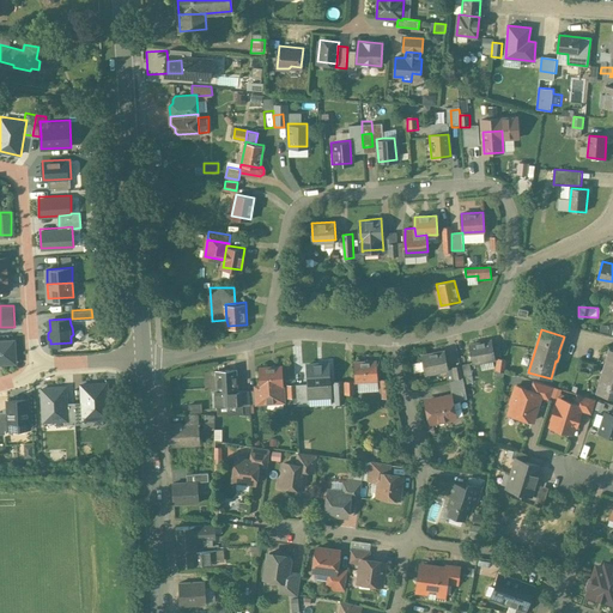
[(0,363),(17,363),(16,338),(0,338),(0,363)]
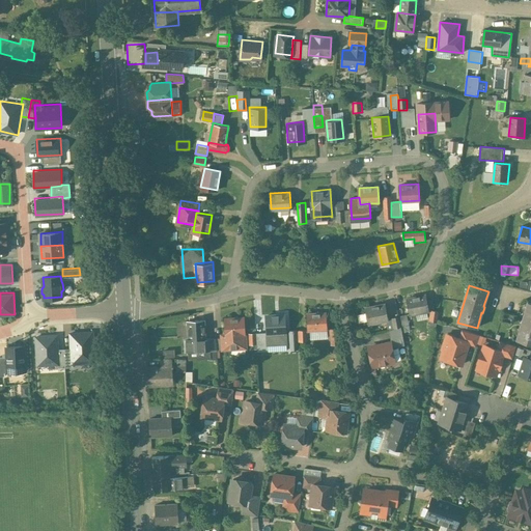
[(425,296),(407,299),(410,315),(428,311),(425,296)]
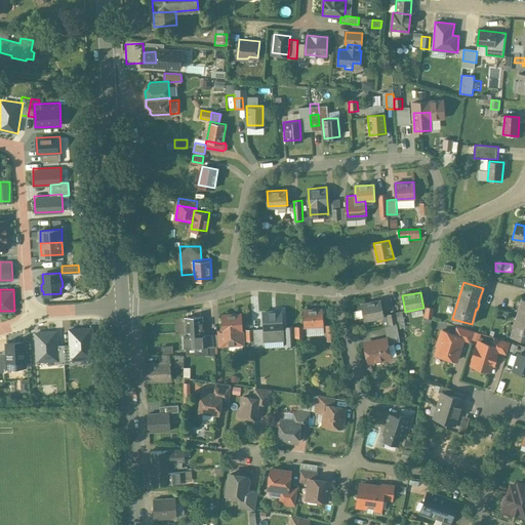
[(524,299),(522,298),(511,335),(524,339),(524,299)]
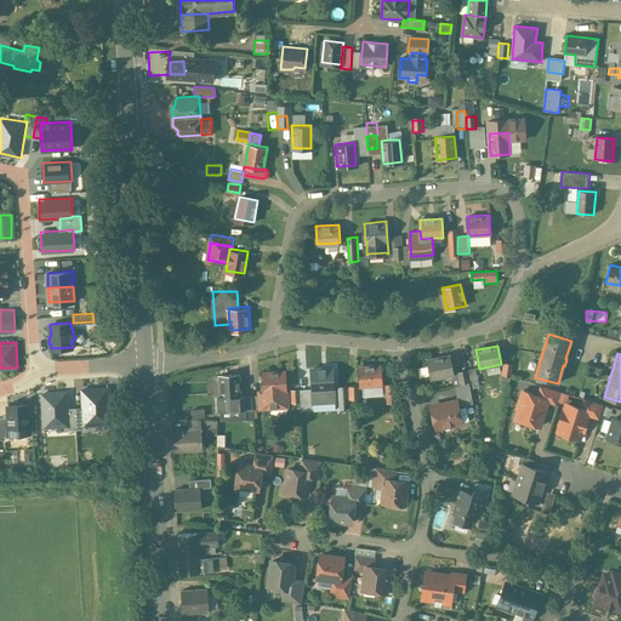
[(450,354),(428,359),(432,377),(454,374),(450,354)]
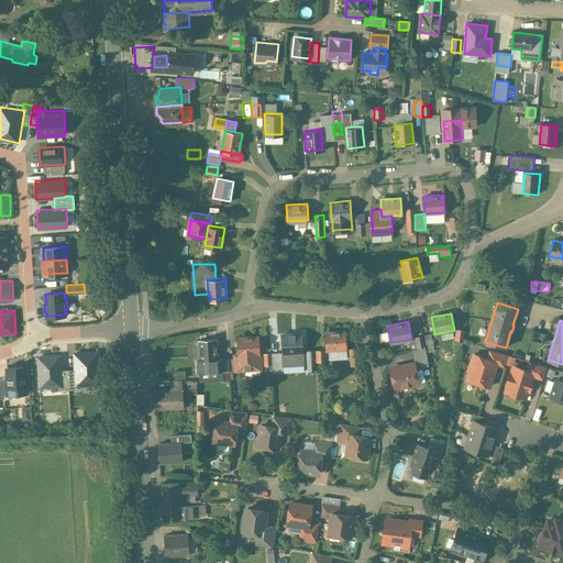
[(345,331),(326,332),(327,349),(346,348),(345,331)]
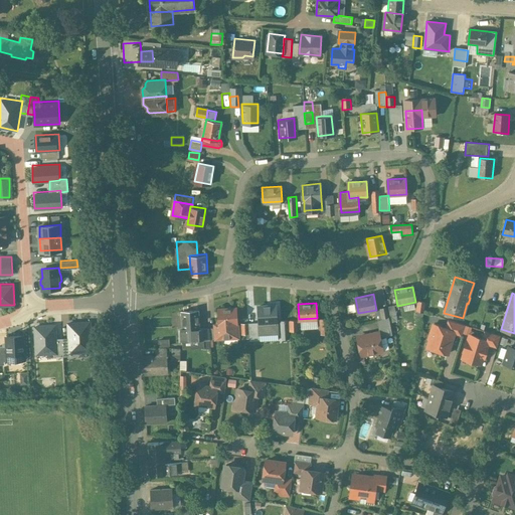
[(277,305),(259,306),(260,322),(261,333),(279,332),(277,305)]
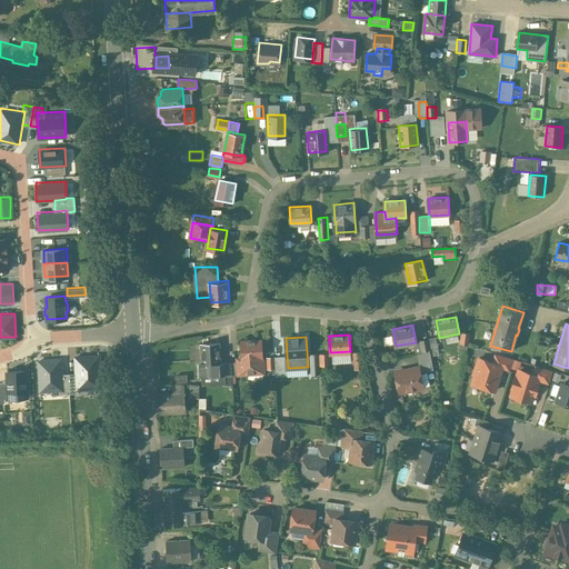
[(436,338),(428,340),(429,350),(431,357),(439,356),(436,338)]
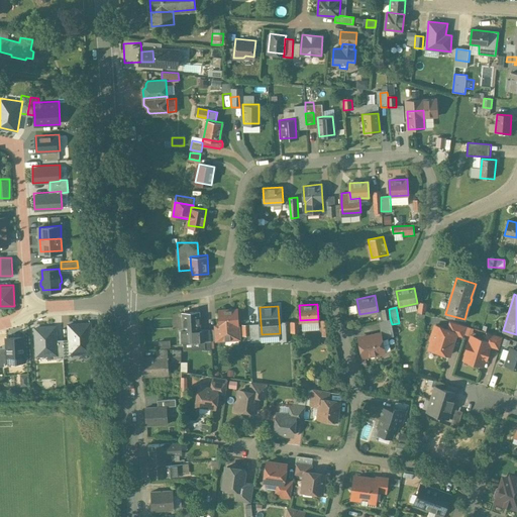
[(238,309),(219,310),(220,326),(220,327),(216,328),(217,339),(240,338),(238,309)]
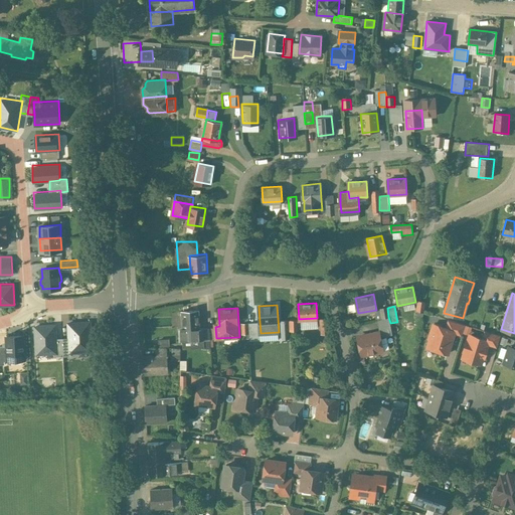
[(387,308),(380,309),(382,319),(388,317),(387,308)]
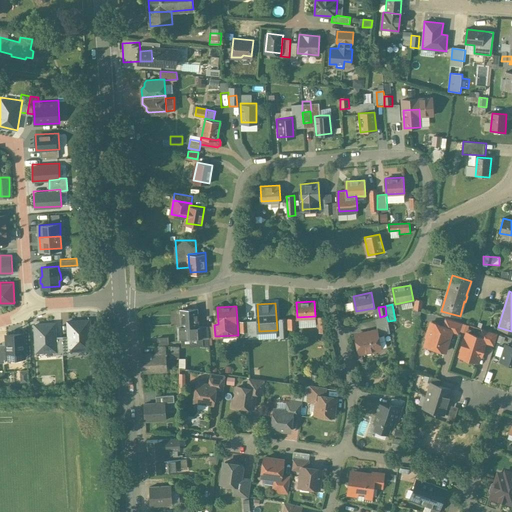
[(197,308),(181,309),(182,326),(179,326),(180,337),(199,336),(197,308)]
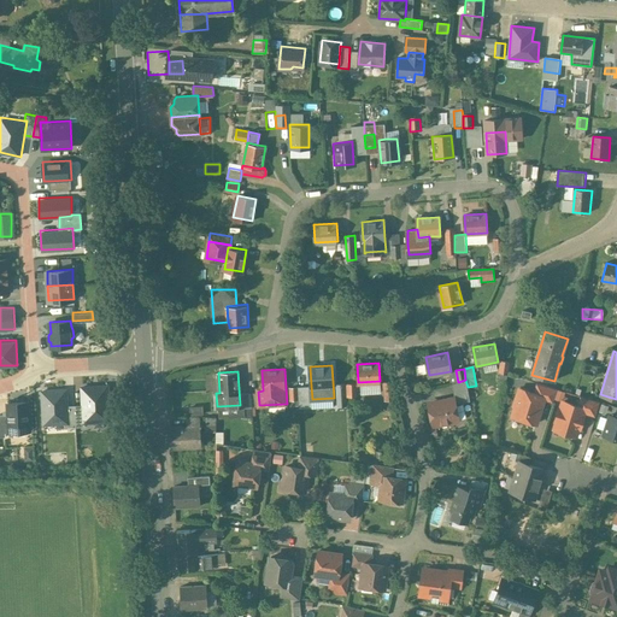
[(465,380),(452,383),(454,397),(453,397),(454,404),(463,403),(470,401),(468,387),(465,380)]
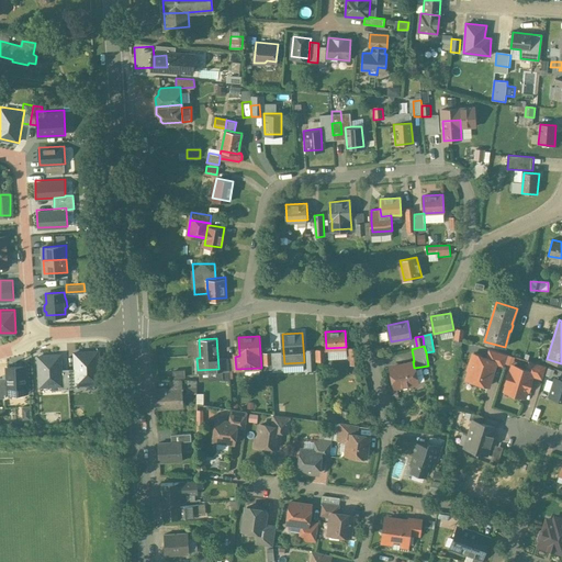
[(357,347),(349,347),(350,358),(358,357),(357,347)]
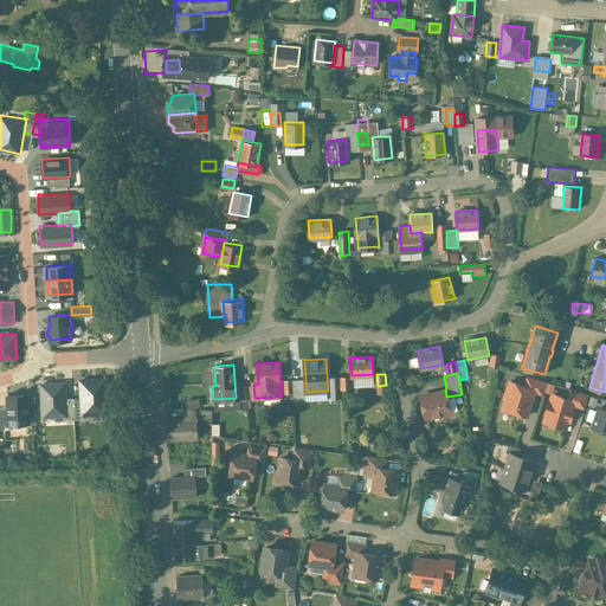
[(78,378),(81,414),(109,412),(108,375),(78,378)]
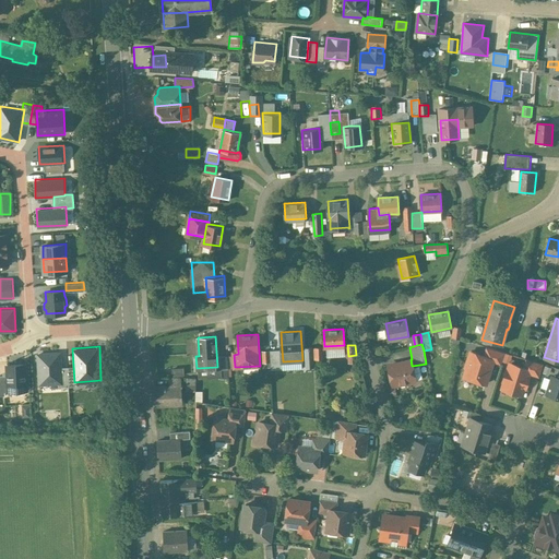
[(483,356),(471,353),(465,368),(466,368),(464,377),(475,381),(477,384),(480,385),(485,383),(486,384),(492,363),(500,366),(504,353),(486,347),(483,356)]
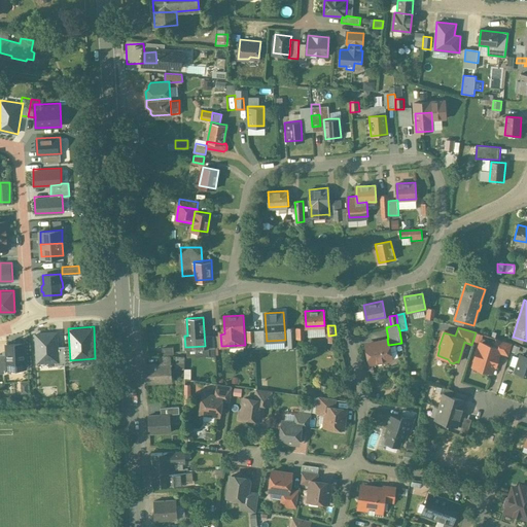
[(266,329),(254,330),(255,341),(255,349),(268,348),(267,341),(266,329)]
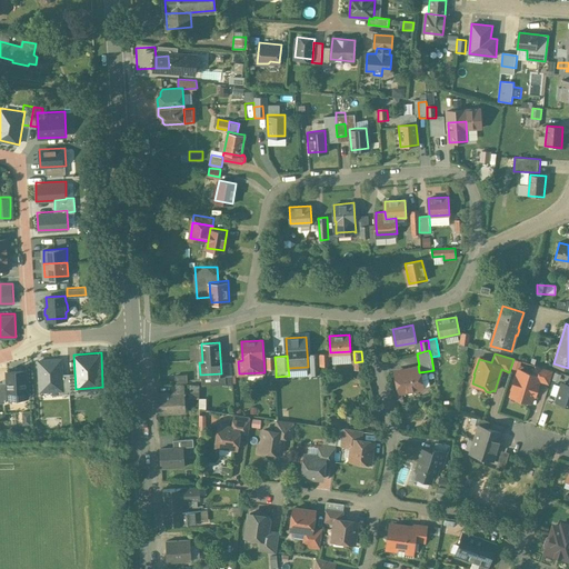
[(62,357),(37,358),(39,391),(65,389),(62,357)]
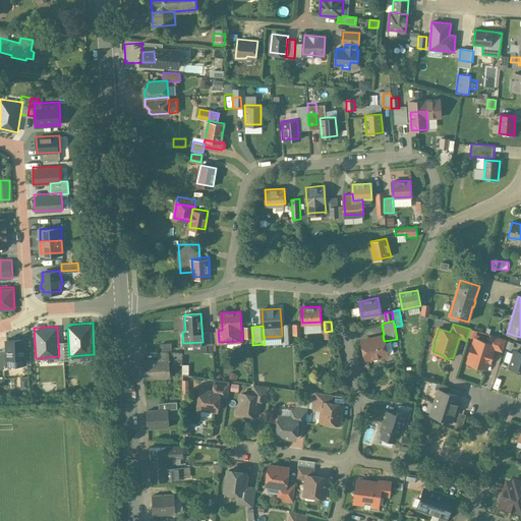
[(383,335),(362,339),(365,358),(387,354),(394,352),(391,340),(384,341),(383,335)]
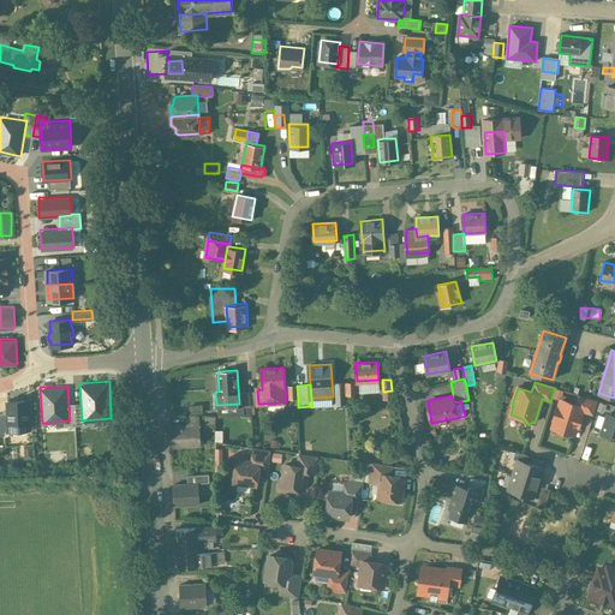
[(574,405),(561,400),(559,408),(557,407),(554,419),(555,421),(553,428),(573,435),(575,427),(578,428),(581,416),(580,415),(580,412),(592,416),(597,401),(578,395),(574,405)]
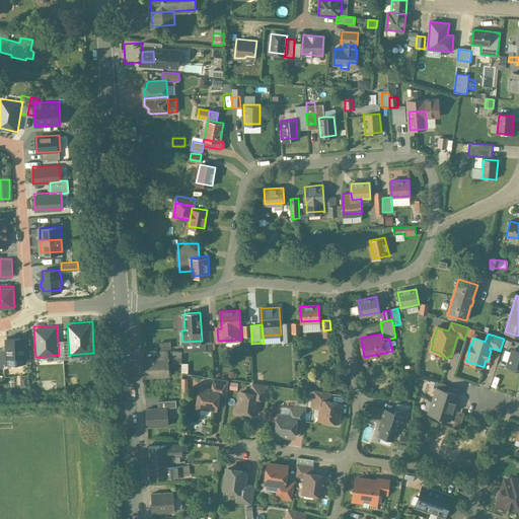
[(23,338),(7,339),(7,348),(4,348),(5,363),(24,362),(23,338)]
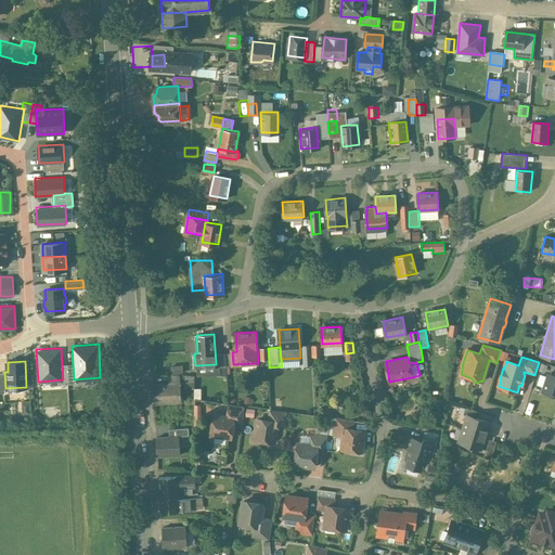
[(180,374),(167,373),(168,382),(180,381),(180,374)]
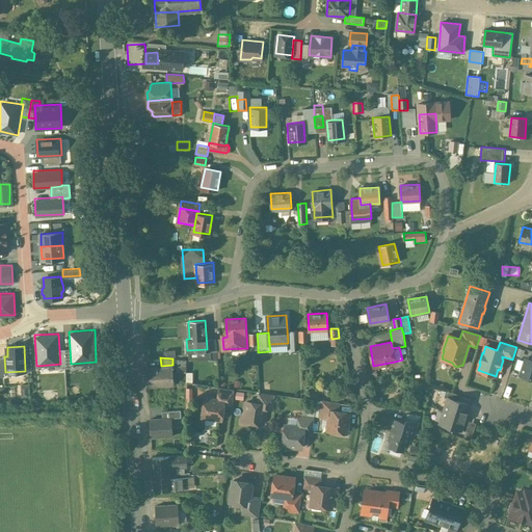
[(187,358),(179,358),(178,371),(187,371),(187,358)]
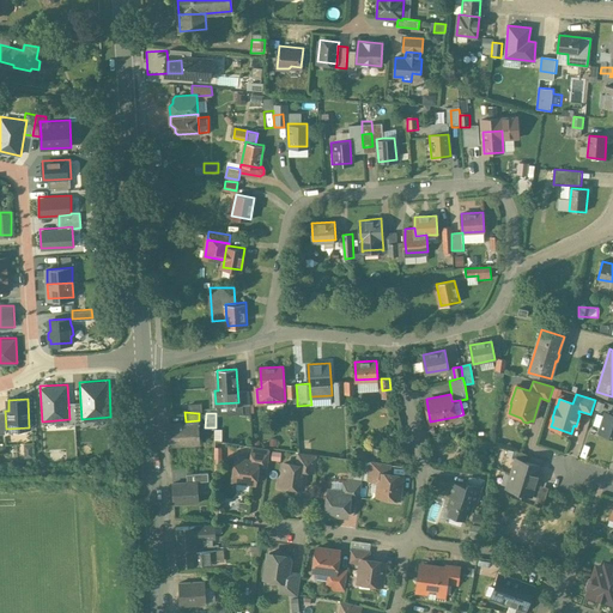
[(612,414),(605,413),(599,432),(612,436),(612,414)]
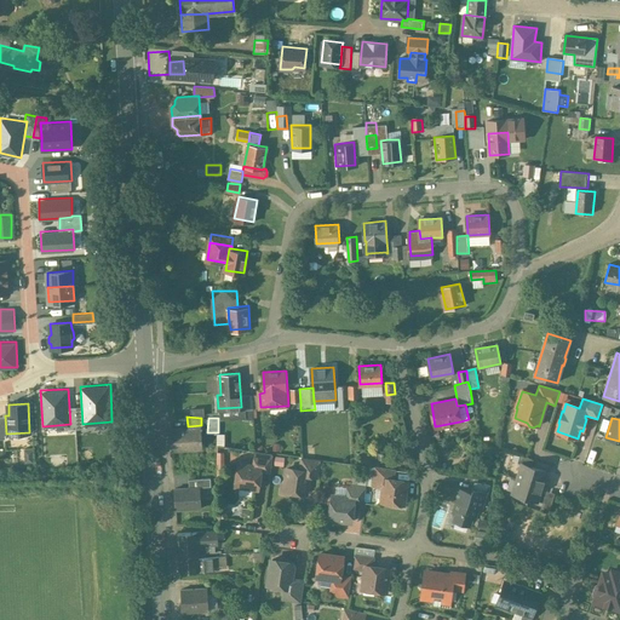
[(201,425),(188,426),(171,428),(172,451),(202,448),(201,428),(202,428),(202,425),(201,425)]
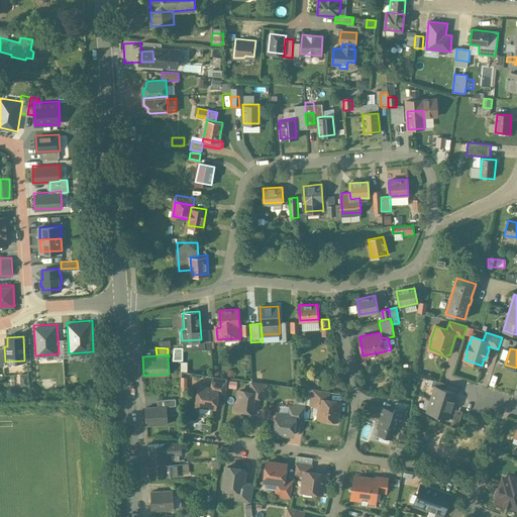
[(227,378),(216,376),(214,388),(218,388),(217,392),(225,393),(227,378)]
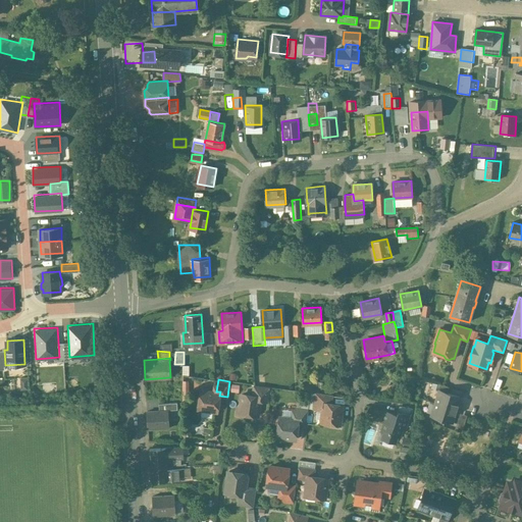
[(270,386),(254,384),(253,395),(260,396),(260,399),(268,401),(270,386)]
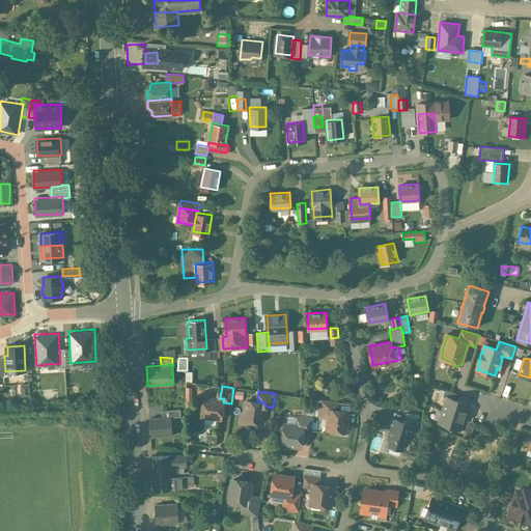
[(457,394),(445,391),(443,396),(447,398),(447,397),(455,400),(457,394)]
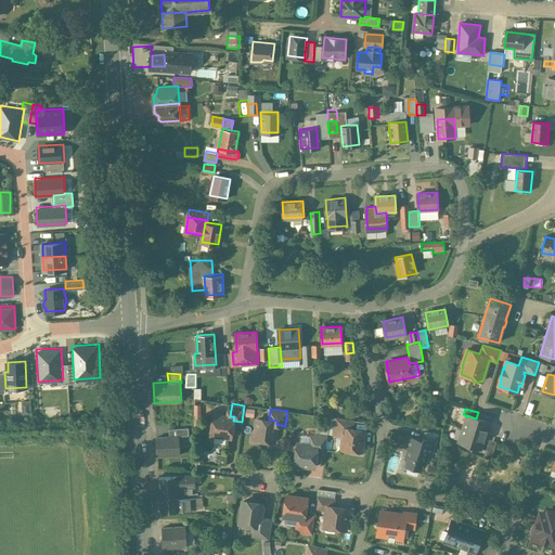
[(230,416),(214,414),(213,424),(216,424),(214,434),(231,436),(233,421),(234,416),(230,416)]
